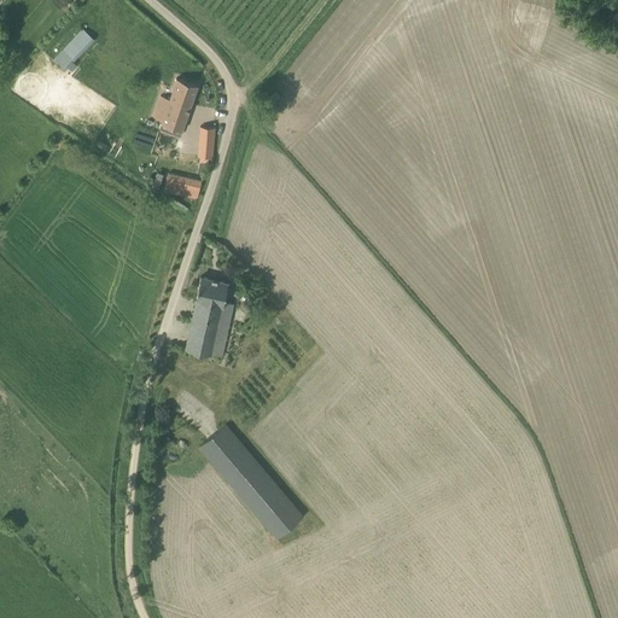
[(64,69),(92,38),(81,28),(53,59),(64,69)]
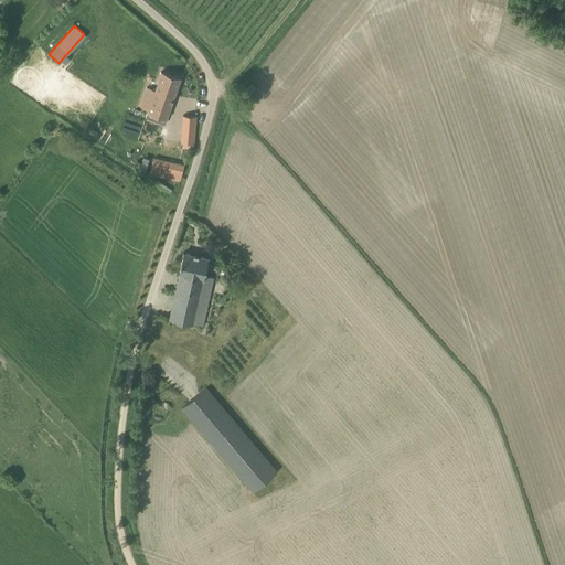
[(164,118),(167,119),(181,77),(161,71),(155,91),(147,87),(141,103),(149,106),(147,113),(149,113),(149,110),(166,117),(164,118)]
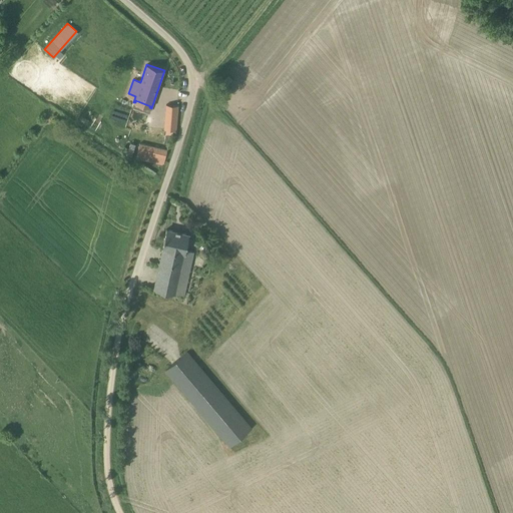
[(176,130),(178,105),(166,104),(164,129),(176,130)]
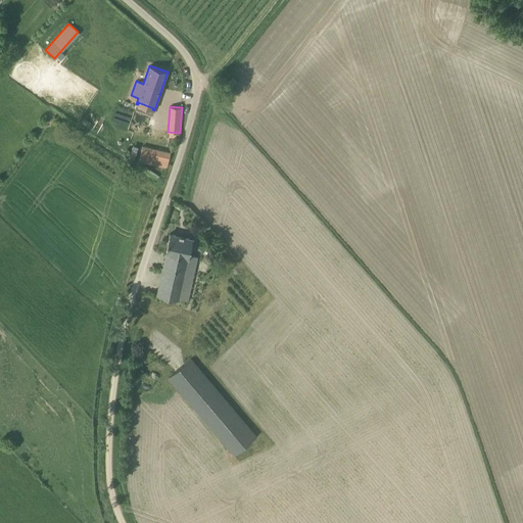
[(178,155),(177,155),(143,144),(139,157),(173,170),(178,155)]
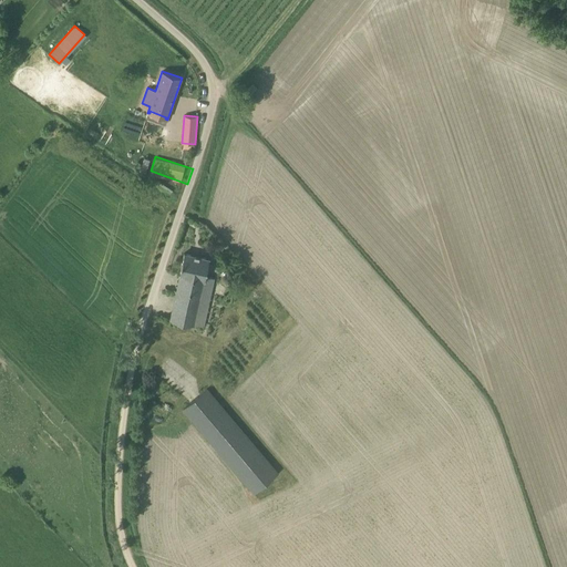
[(203,327),(214,278),(205,276),(209,259),(184,253),(179,275),(169,319),(193,325),(203,327)]
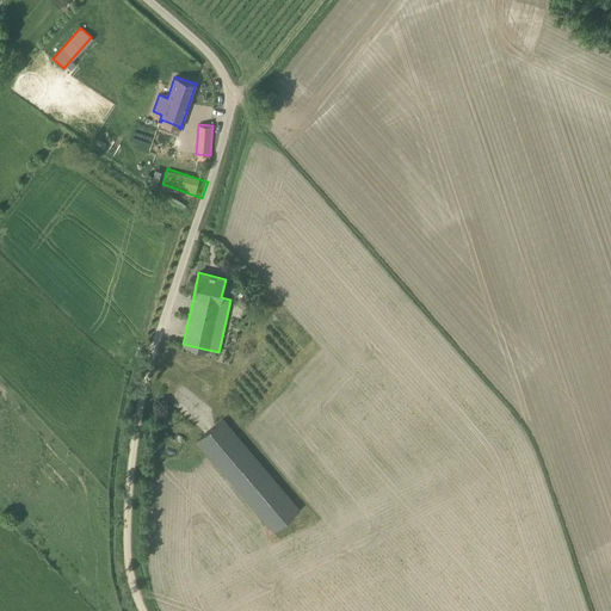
[(275,531),(300,510),(223,419),(197,440),(275,531)]
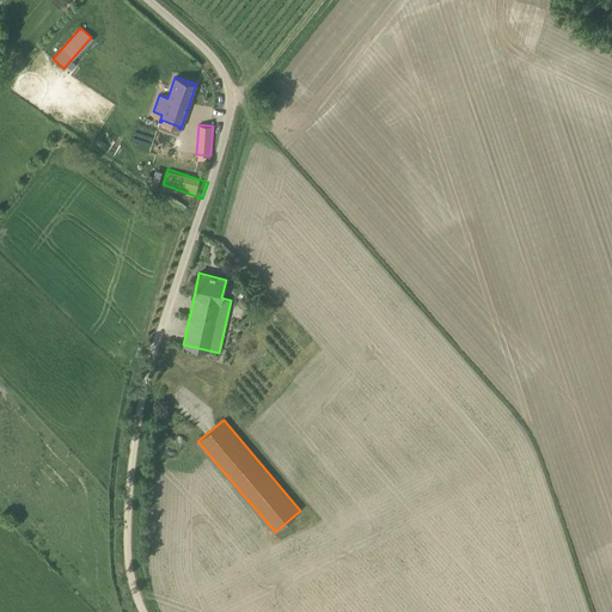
All buildings are outlined.
